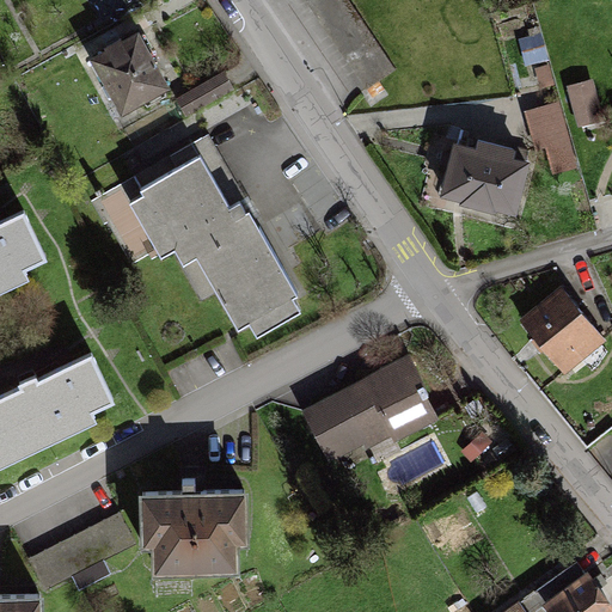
[(135,31),(92,54),(123,114),(166,91),(135,31)]
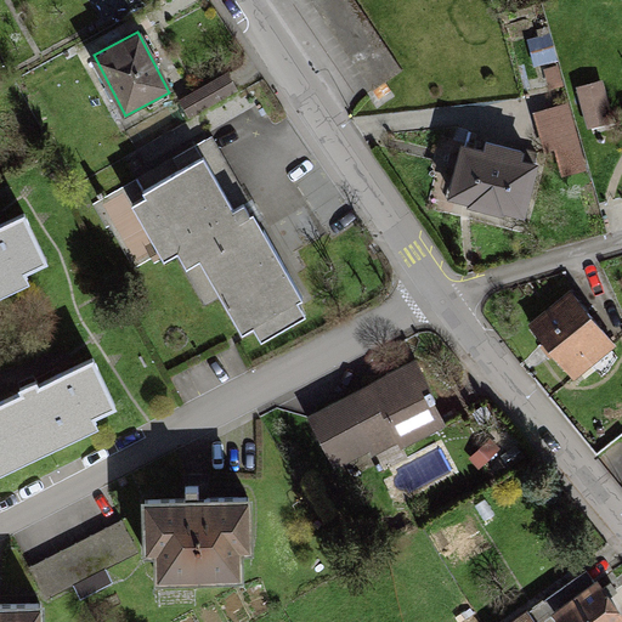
[(179,169),(142,192),(208,298),(218,292),(246,335),(305,298),(204,136),(171,157),(179,169)]
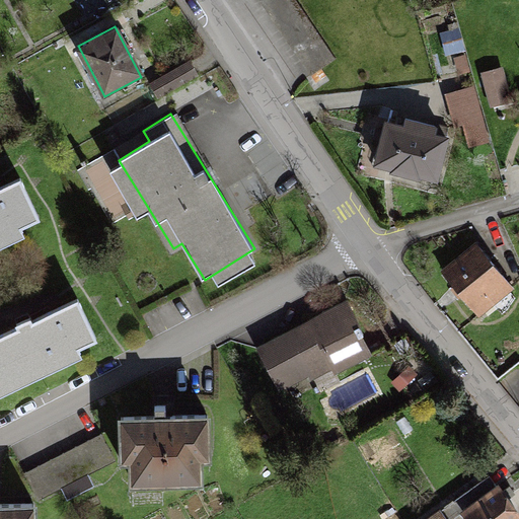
[(442,137),(379,123),(368,169),(431,184),(442,137)]
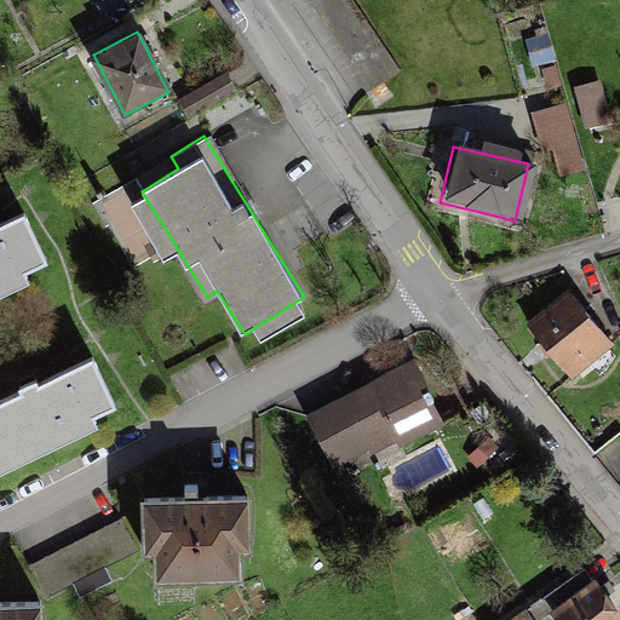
[(23,213),(0,223),(0,283),(46,262),(23,213)]
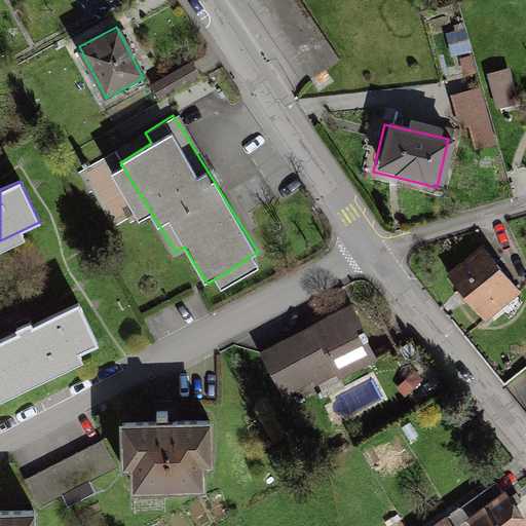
[(480,241),(443,270),(481,320),(518,291),(480,241)]
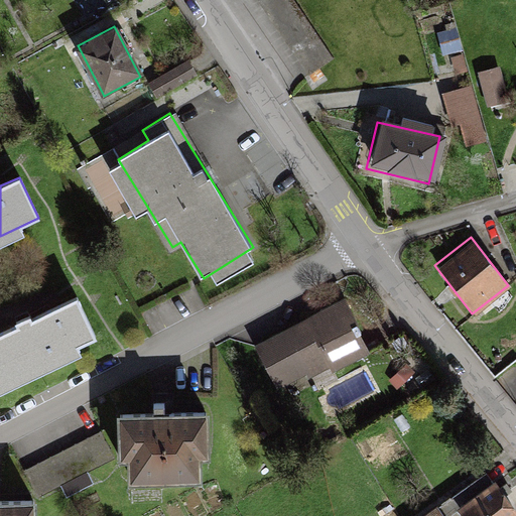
[(341,293),(245,341),(264,379),(285,369),(294,388),(369,351),(341,293)]
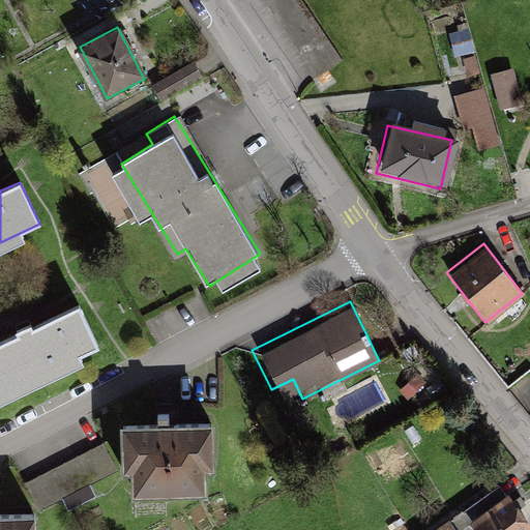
[(78,303),(0,341),(0,388),(96,342),(78,303)]
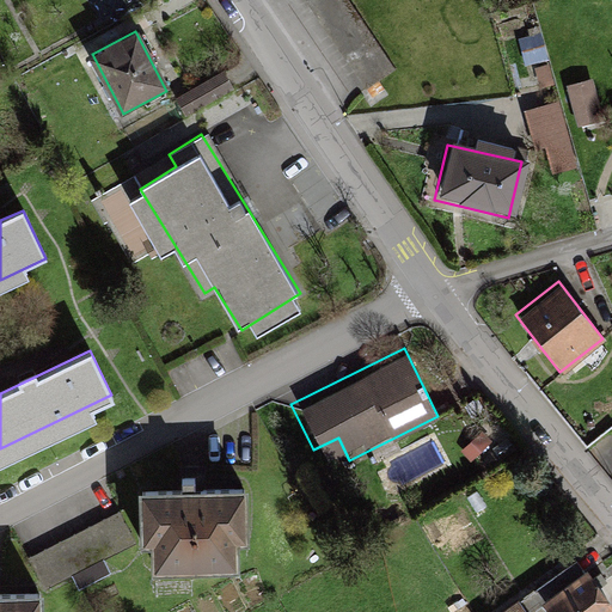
[(242,490),(129,493),(130,554),(142,552),(142,579),(231,576),(230,549),(244,549),(242,490)]
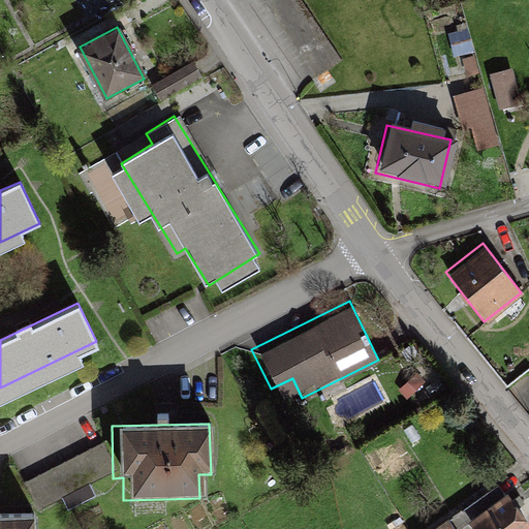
[(528,528),(528,526),(508,492),(465,518),(471,528),(528,528)]
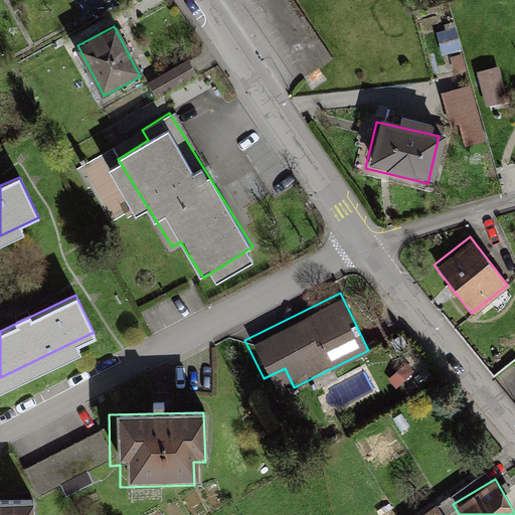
[(445,514),(436,500),(413,514),(445,514)]
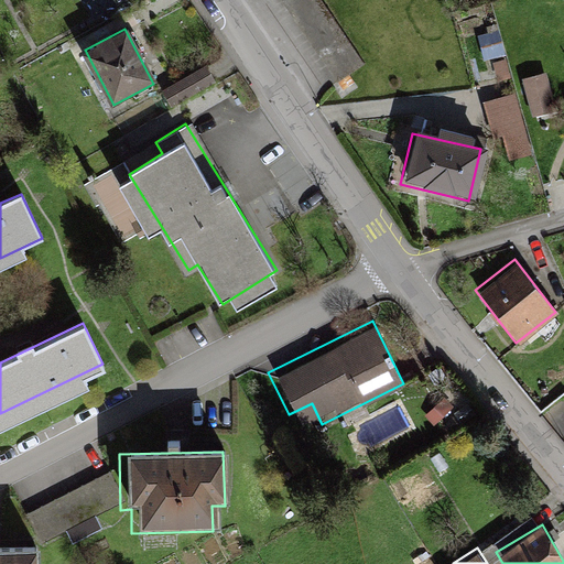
[(34,563),(34,552),(0,552),(0,563),(34,563)]
